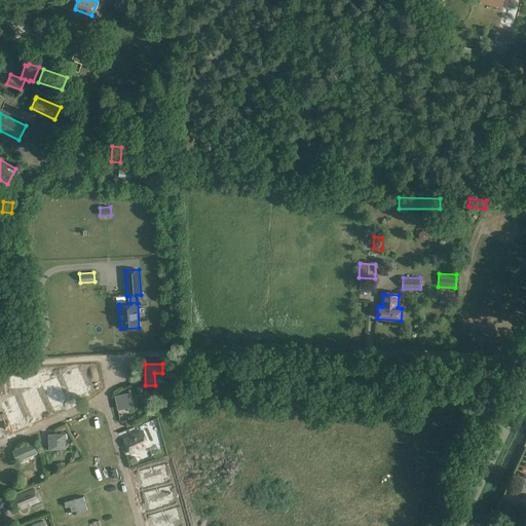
[(9,376),(9,388),(27,388),(27,376),(9,376)]
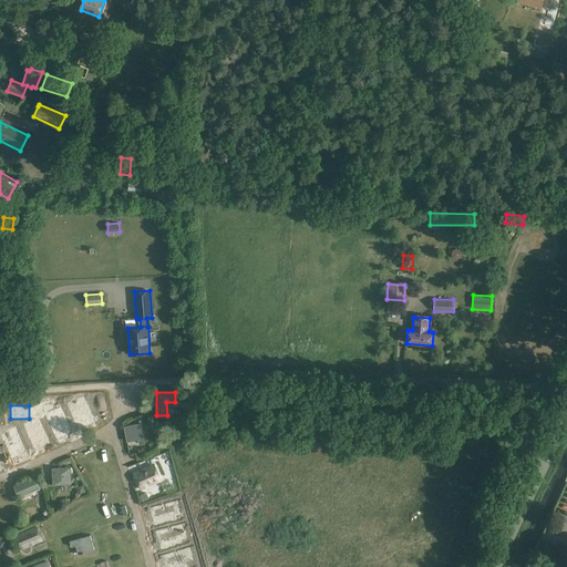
[(85,405),(84,418),(103,418),(103,405),(85,405)]
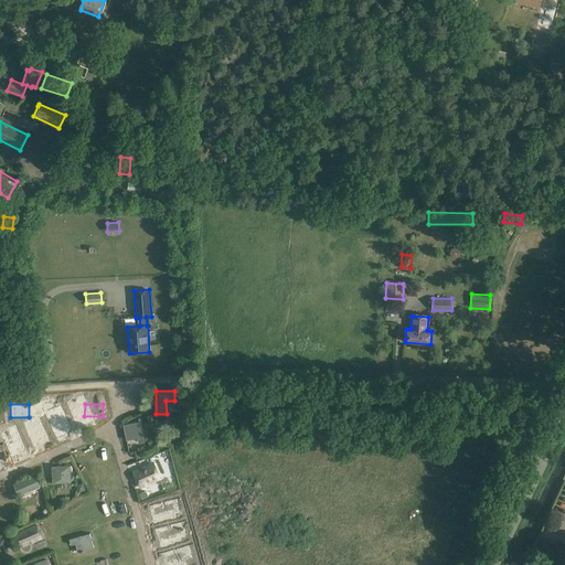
[(59,411),(59,426),(83,426),(83,412),(59,411)]
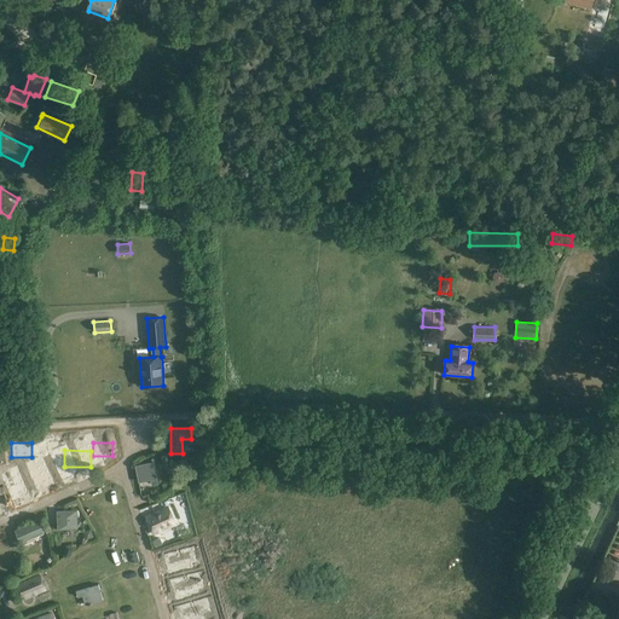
[(155,462),(136,466),(139,484),(150,481),(151,486),(158,484),(155,462)]
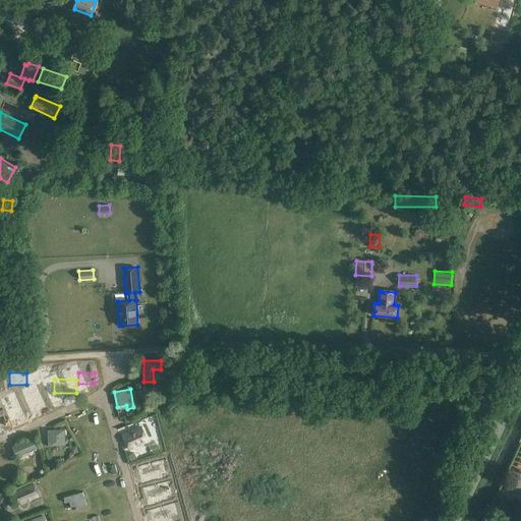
[(32,392),(32,401),(52,402),(52,392),(32,392)]
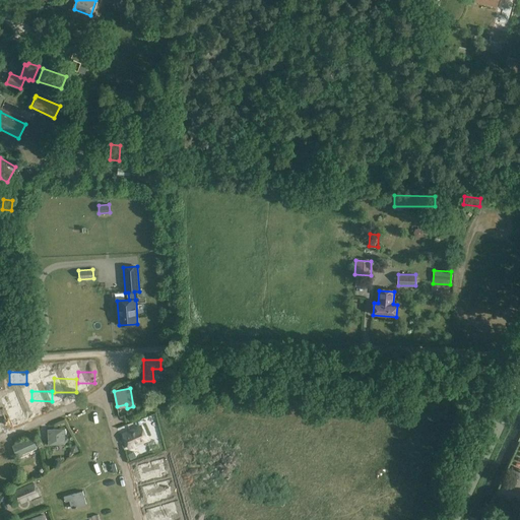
[(9,398),(9,411),(30,411),(30,398),(9,398)]
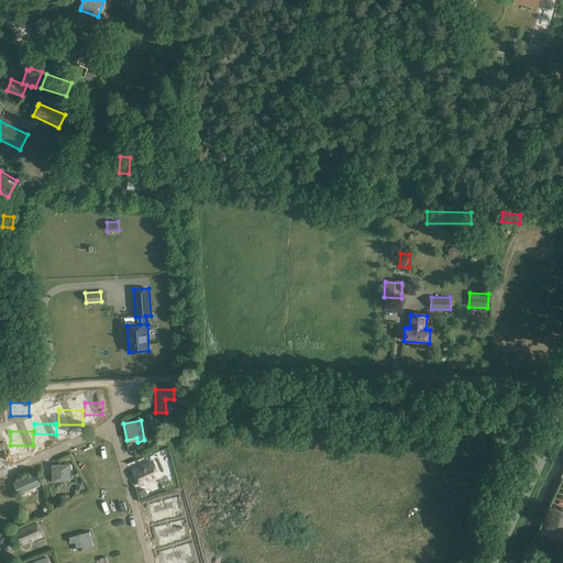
[(0,442),(0,455),(9,456),(10,442),(0,442)]
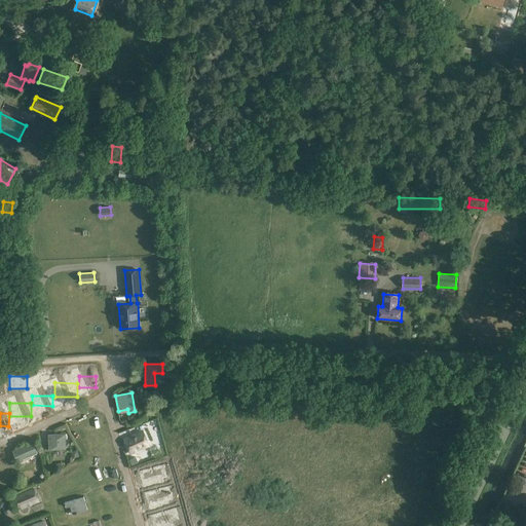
[(97,424),(97,415),(79,416),(79,425),(97,424)]
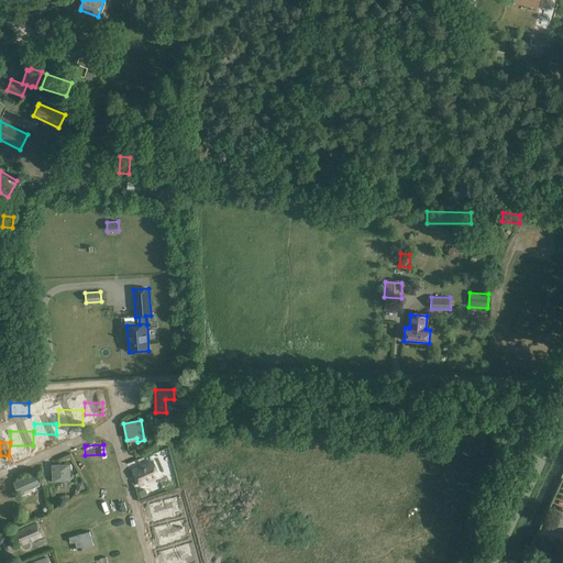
[(153,462),(133,471),(140,486),(159,477),(153,462)]
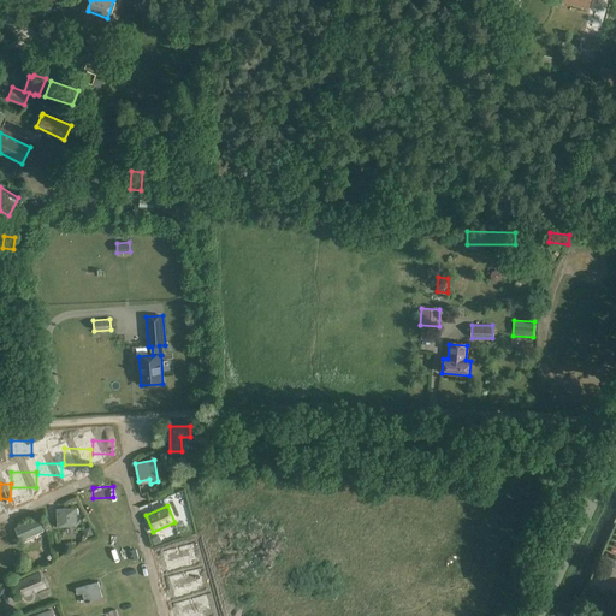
[(77,508),(57,509),(57,528),(77,527),(77,508)]
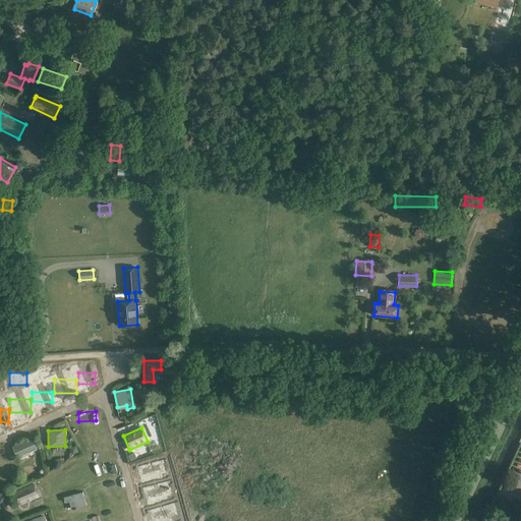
[(33,438),(12,447),(18,460),(23,457),(23,456),(38,449),(33,438)]
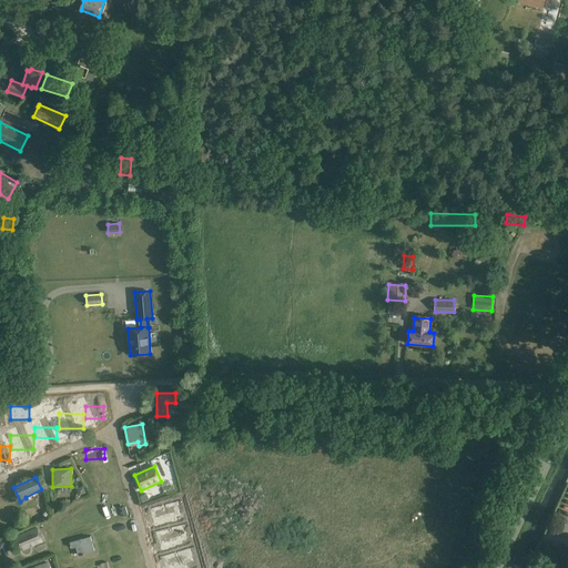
[(84,487),(81,486),(75,488),(79,496),(87,493),(84,487)]
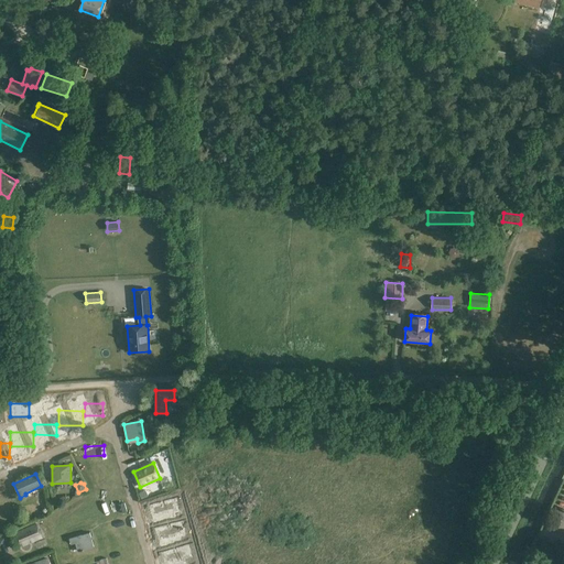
[(172,496),(147,503),(150,513),(153,512),(154,517),(170,512),(169,508),(175,507),(172,496)]
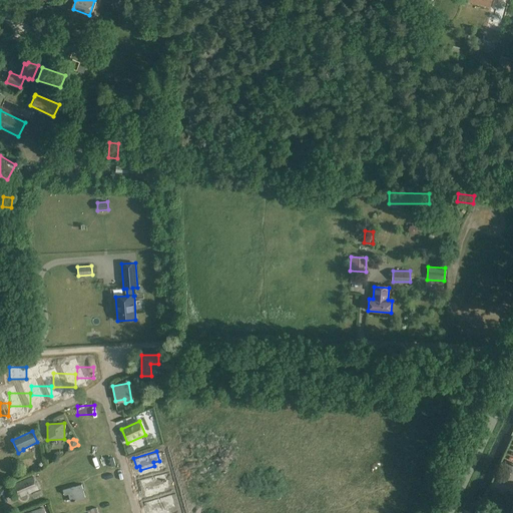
[(162,474),(139,480),(142,490),(145,489),(146,492),(160,489),(159,485),(165,483),(162,474)]
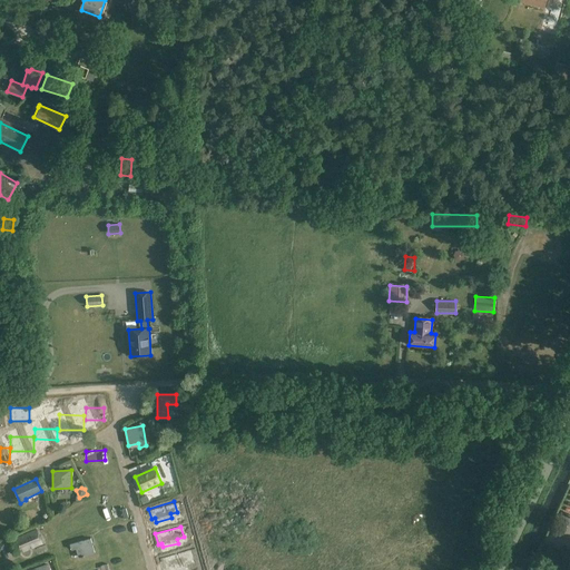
[(38,529),(15,538),(20,553),(43,546),(38,529)]
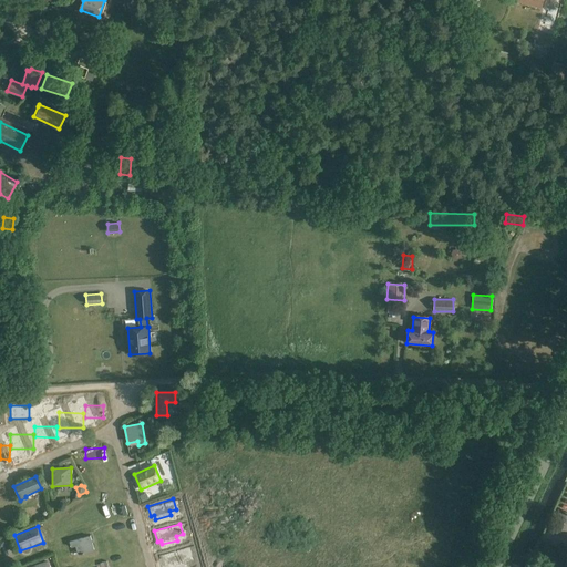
[(109,549),(116,547),(111,527),(103,528),(109,549)]
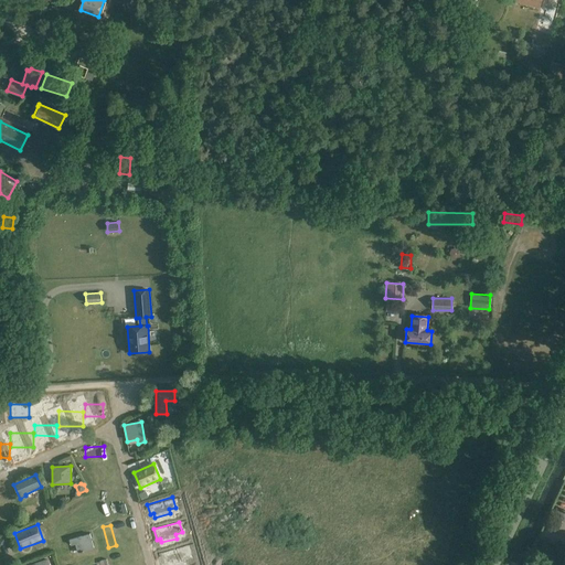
[(91,534),(71,540),(72,545),(77,543),(80,552),(83,552),(83,553),(84,552),(84,551),(94,548),(91,534)]
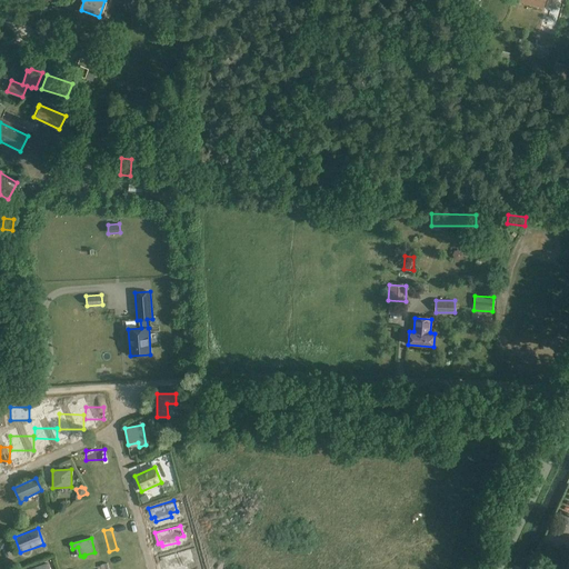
[(188,550),(161,558),(165,568),(169,568),(178,568),(185,567),(183,563),(190,561),(188,550)]
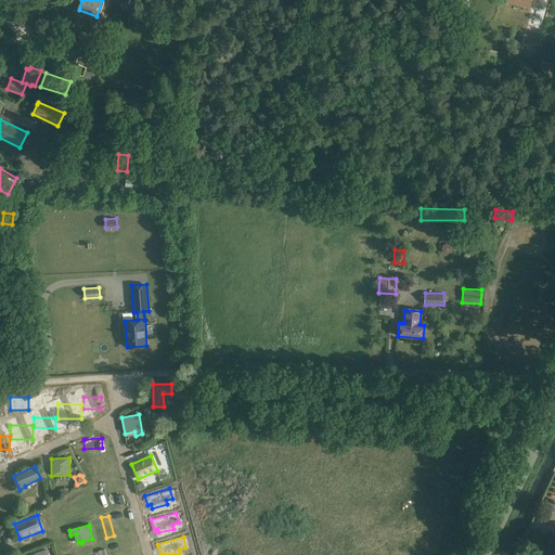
[(116,554),(136,554),(131,539),(113,544),(116,554)]
